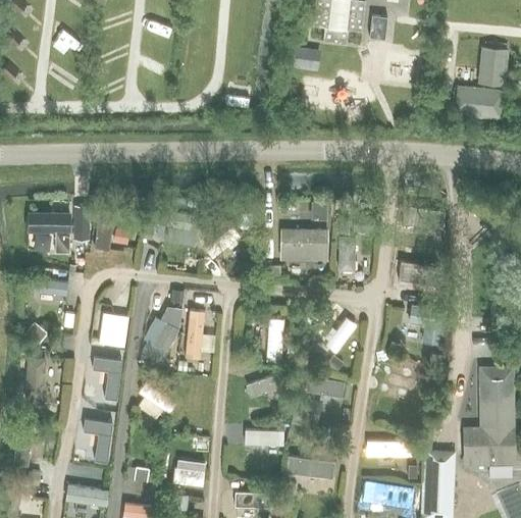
[(18,17),(27,8),(17,0),(13,0),(7,6),(18,17)]
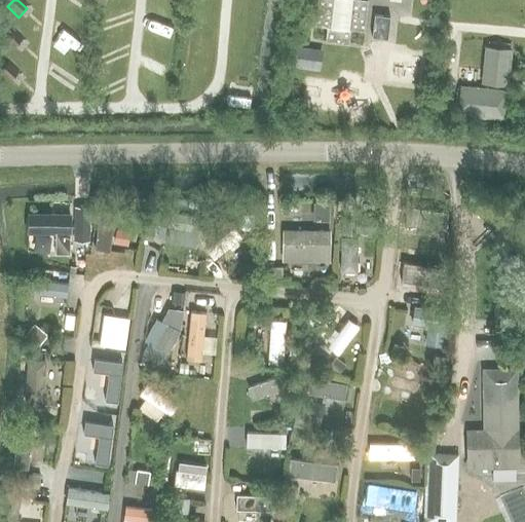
[(325,44),(347,47),(349,33),(363,34),(367,3),(337,0),(315,0),(312,29),(327,30),(325,44)]
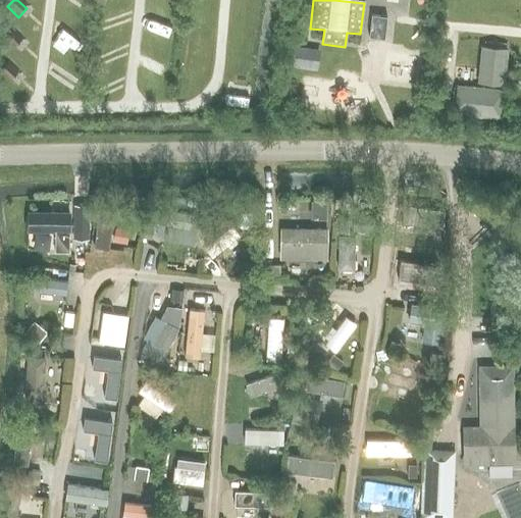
[(383,43),(385,20),(371,19),(368,41),(383,43)]
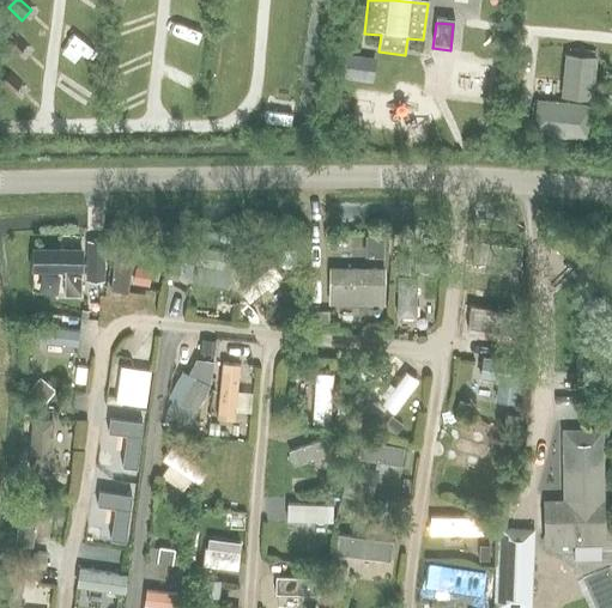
[(17,59),(25,48),(13,37),(4,47),(17,59)]
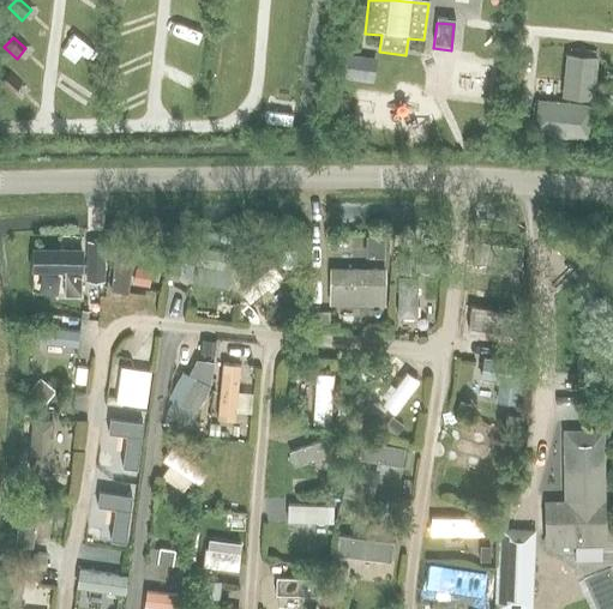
[(376,60),(343,56),(341,82),(373,85),(376,60)]
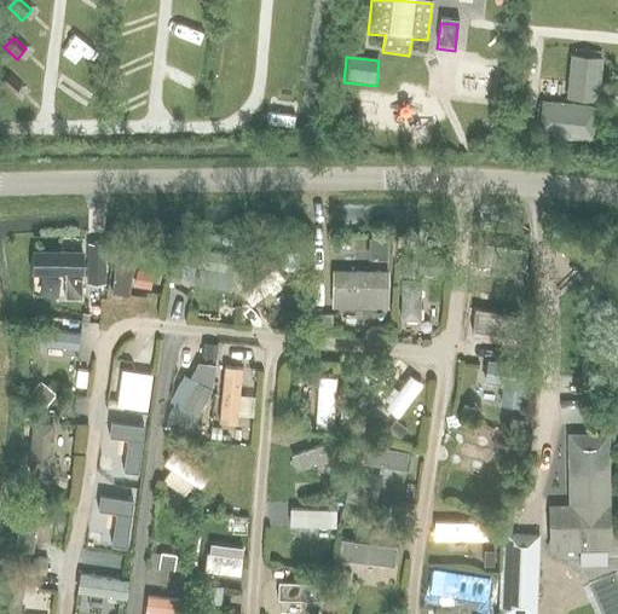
[(12,100),(22,90),(9,76),(0,86),(0,88),(12,100)]
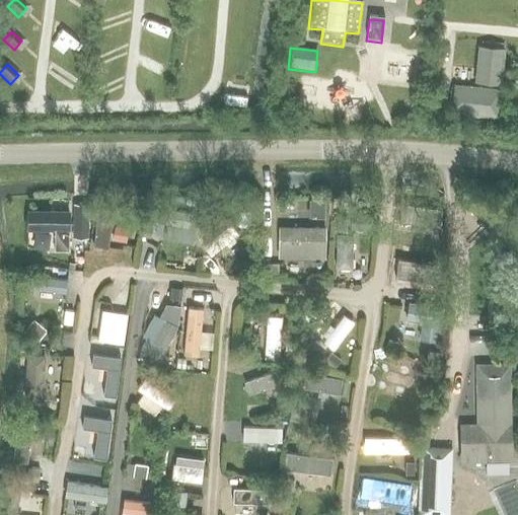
[(229,84),(226,103),(246,106),(249,87),(229,84)]
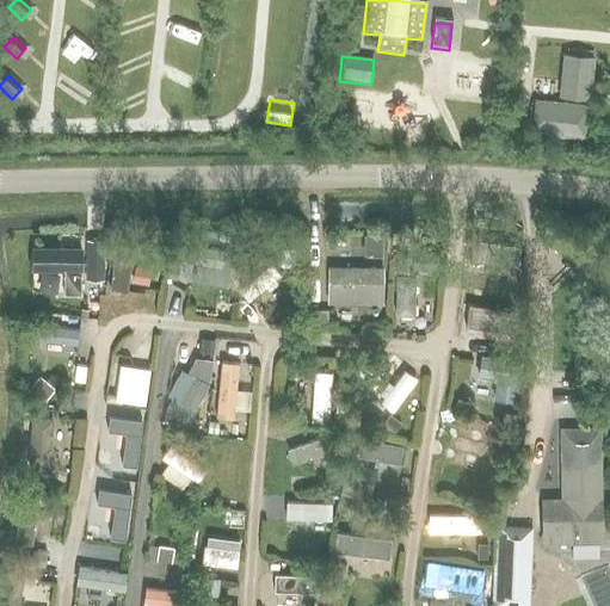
[(365,255),(384,257),(384,235),(367,234),(365,255)]
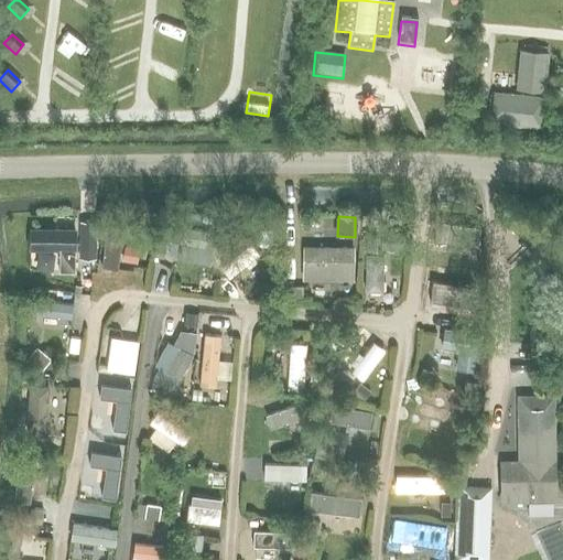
[(186,226),(199,228),(202,219),(188,217),(186,226)]
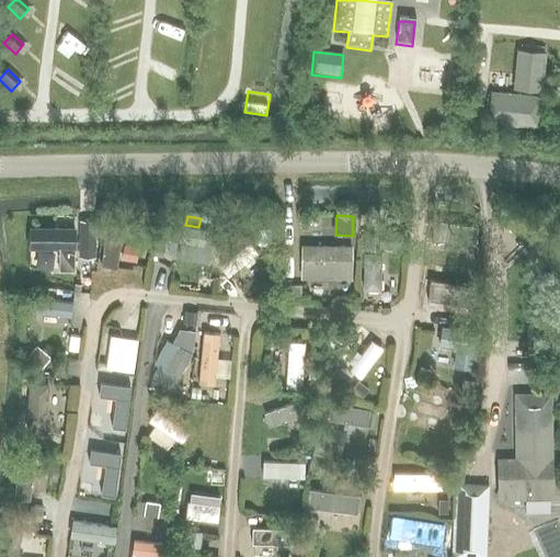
[(200,225),(217,228),(218,219),(202,216),(200,225)]
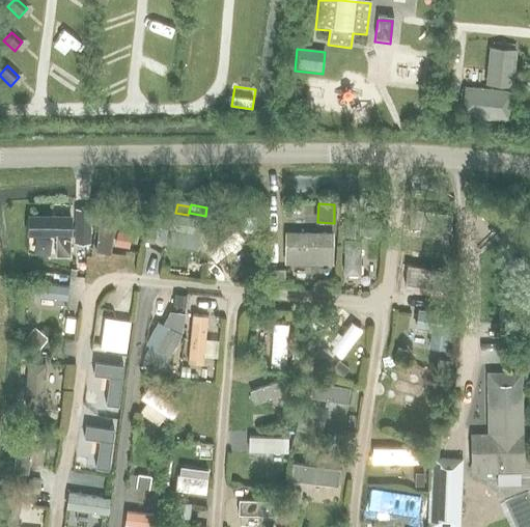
[(171,231),(169,247),(187,250),(189,236),(201,238),(204,218),(160,211),(157,229),(171,231)]
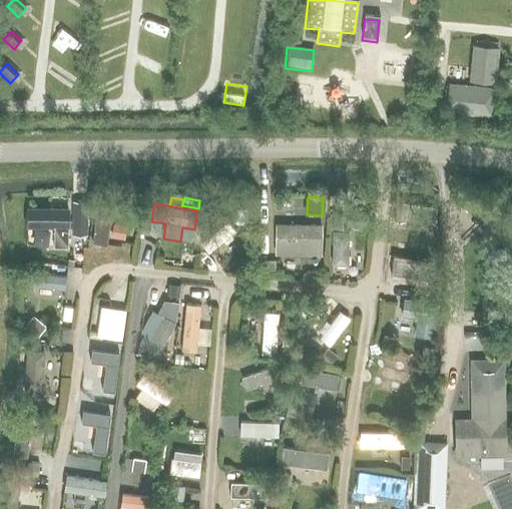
[(72,206),(72,238),(85,238),(86,206),(72,206)]
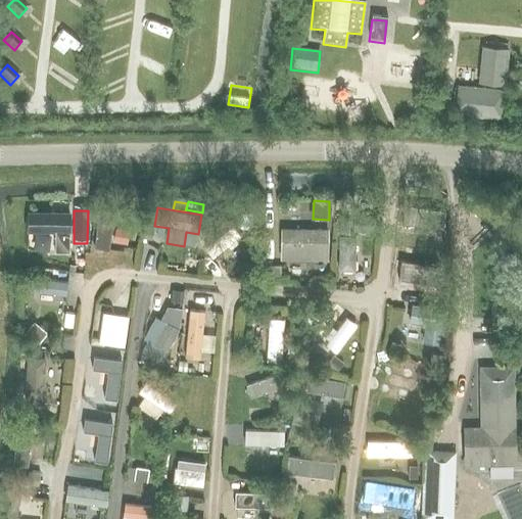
[(237,215),(224,218),(226,228),(239,225),(237,215)]
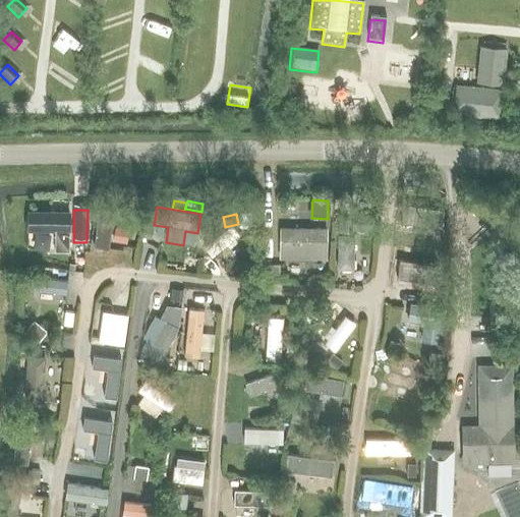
[(26,215),(26,233),(53,233),(53,254),(66,254),(67,216),(26,215)]
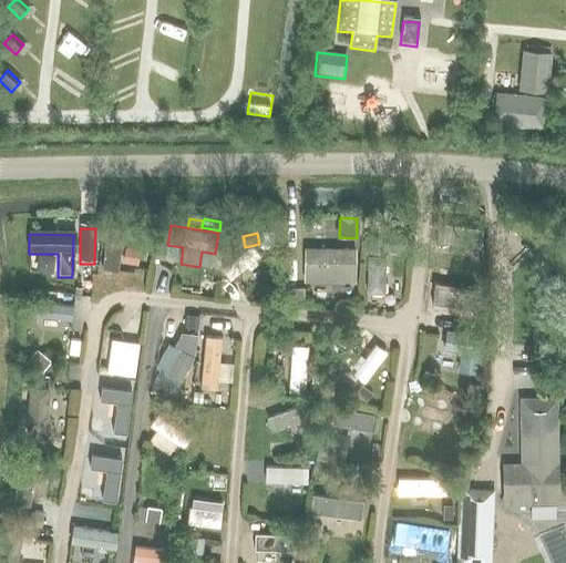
[(110,234),(101,268),(117,273),(125,238),(110,234)]
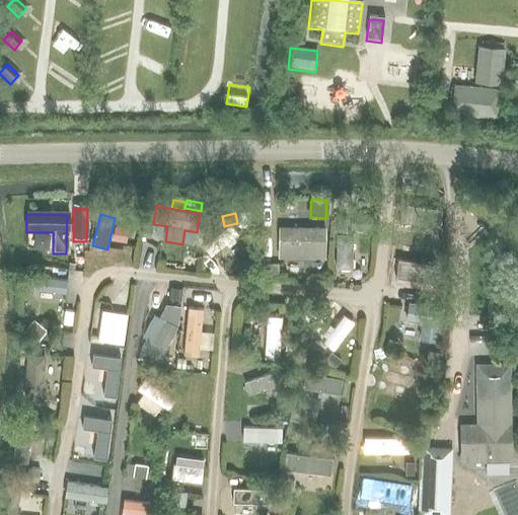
[(427,279),(429,217),(411,216),(410,279),(427,279)]
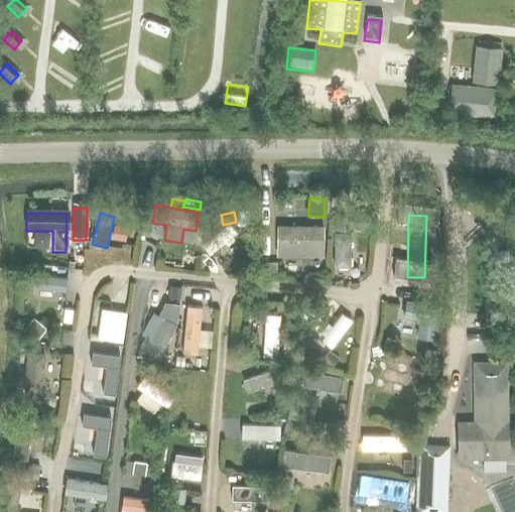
[(214,217),(198,229),(204,236),(219,224),(214,217)]
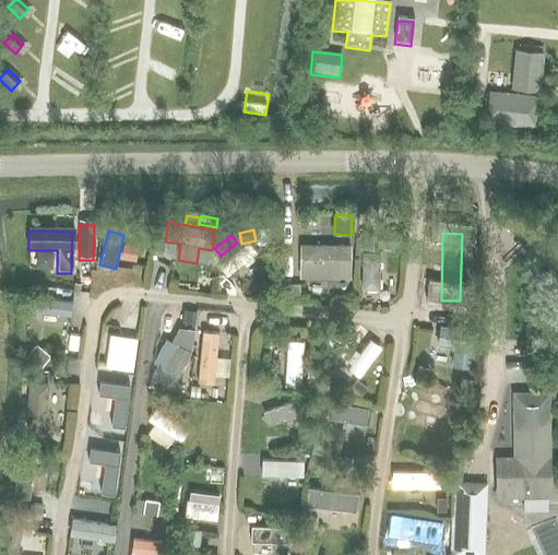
[(402,246),(402,236),(379,236),(378,246),(402,246)]
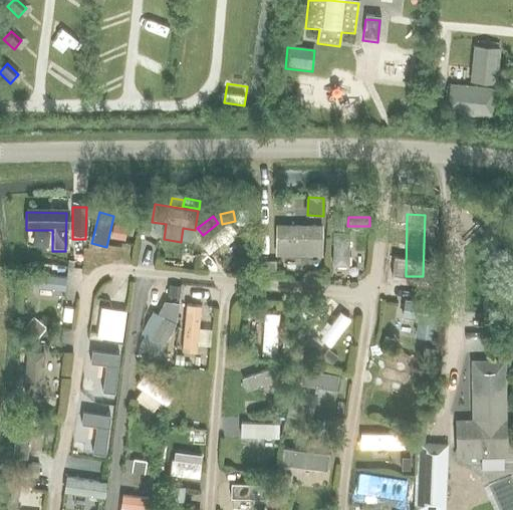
[(329,218),(329,235),(342,235),(342,219),(329,218)]
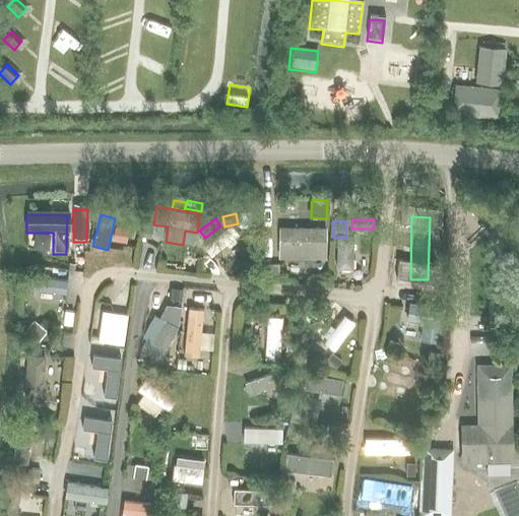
[(492,226),(492,235),(499,235),(505,235),(505,226),(492,226)]
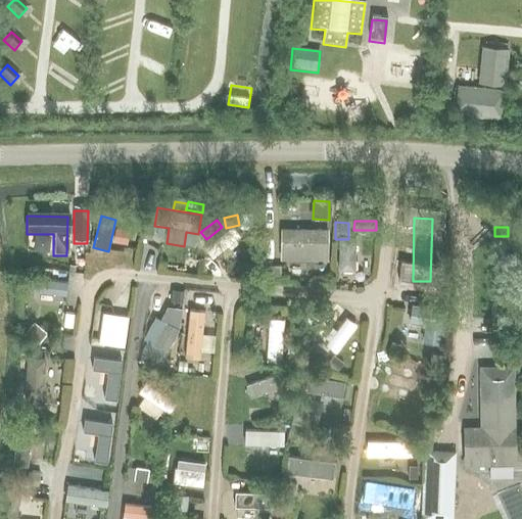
[(236,228),(204,246),(212,260),(243,242),(236,228)]
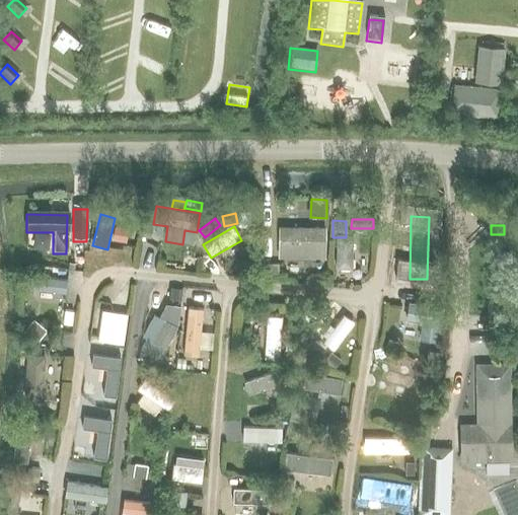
[(279,230),(278,253),(323,253),(323,231),(301,230),(279,230)]
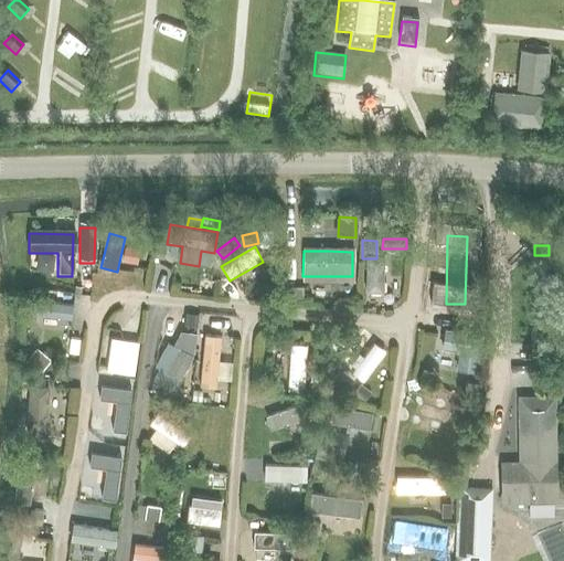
[(299,305),(299,293),(287,293),(287,305),(299,305)]
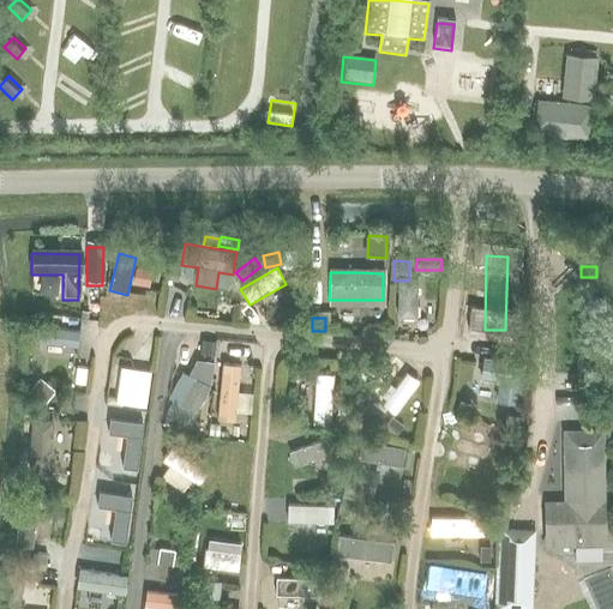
[(36,345),(79,348),(80,329),(37,327),(36,345)]
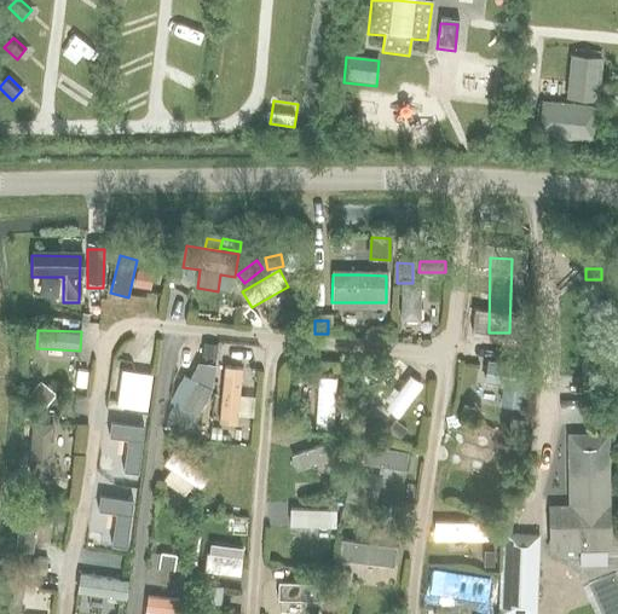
[(203,347),(202,360),(214,363),(215,348),(203,347)]
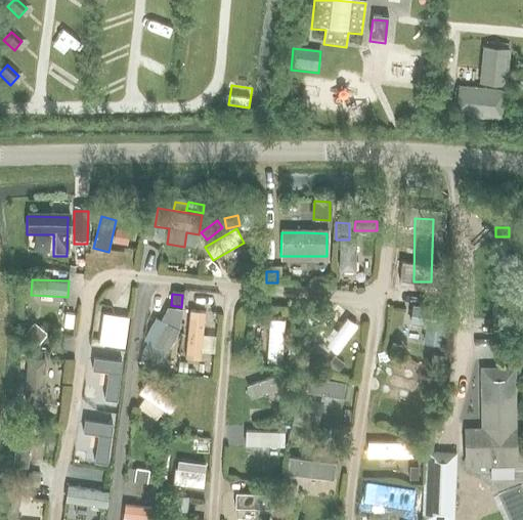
[(167,309),(160,322),(179,332),(182,312),(167,309)]
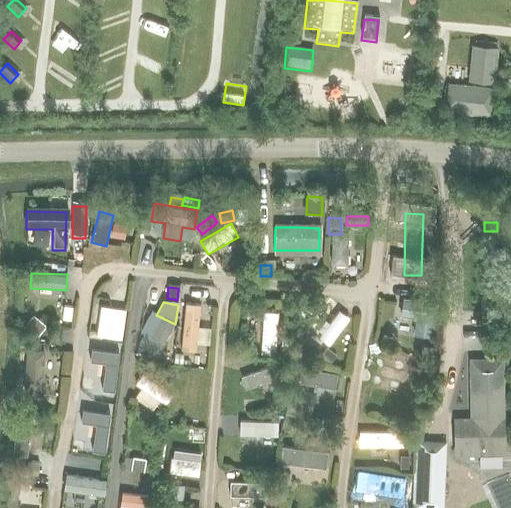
[(185,303),(183,352),(197,353),(199,303),(185,303)]
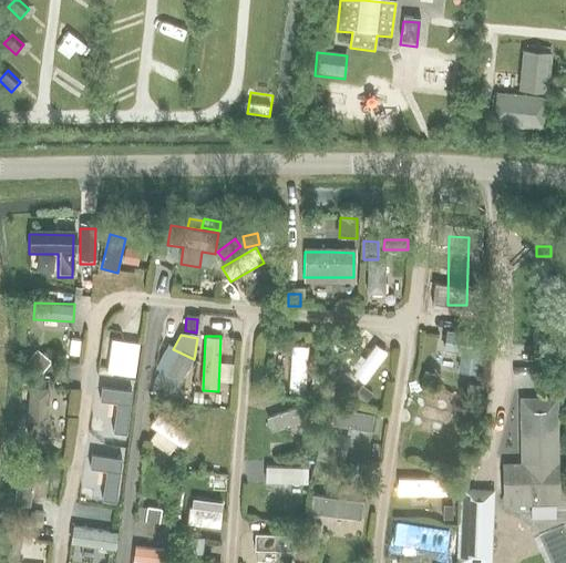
[(459,375),(476,378),(481,341),(446,337),(444,356),(461,358),(459,375)]
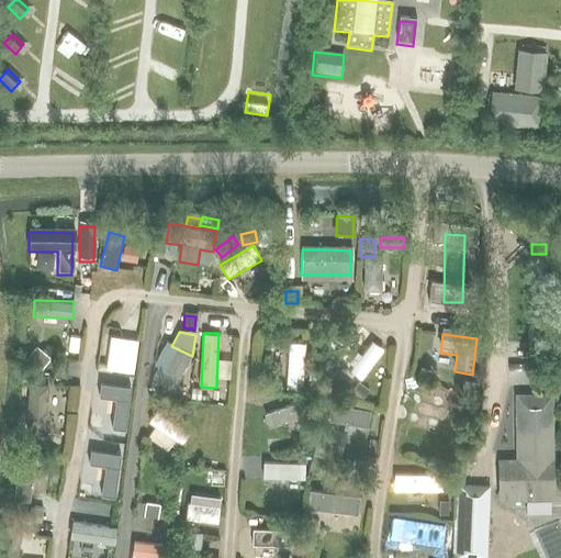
[(110,336),(108,371),(136,374),(139,338),(110,336)]
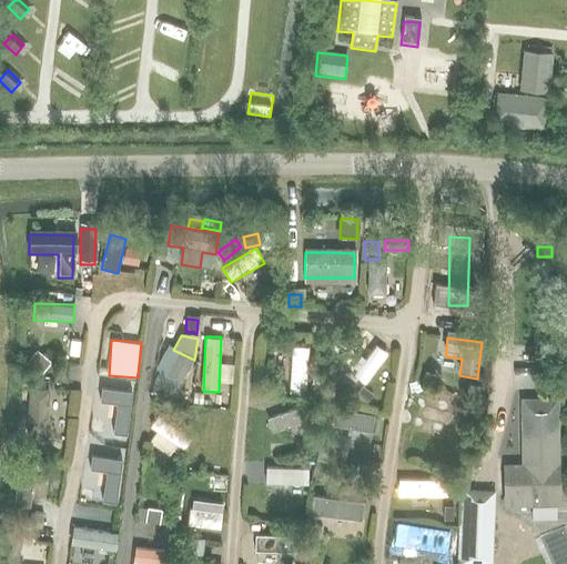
[(219,389),(231,391),(238,342),(225,340),(219,389)]
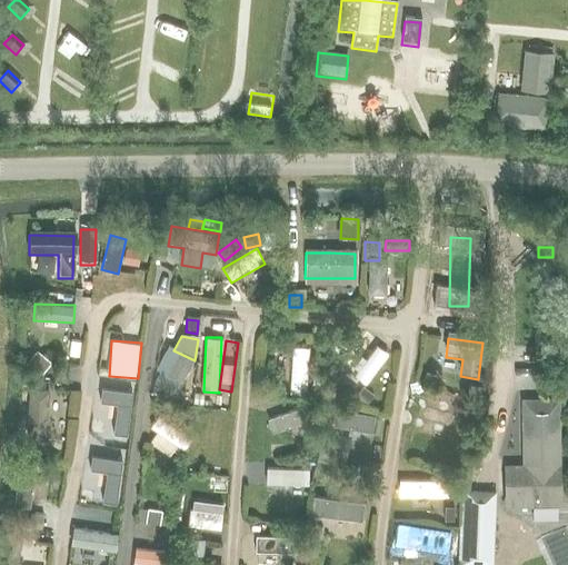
[(366,394),(387,352),(367,342),(346,383),(366,394)]
